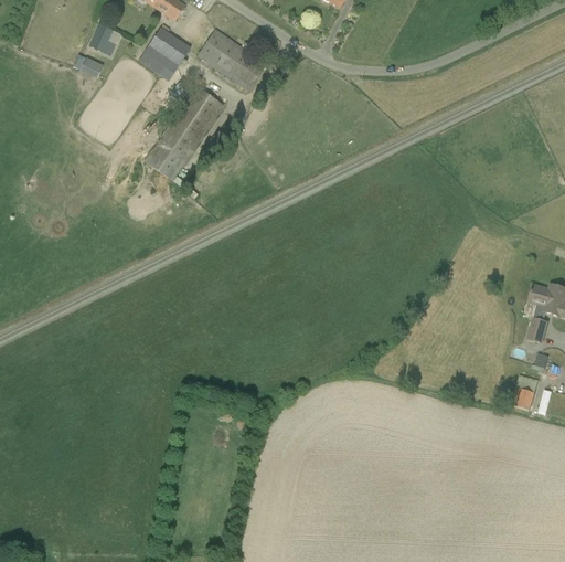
[(147,0),(176,19),(185,6),(177,0),(147,0)]
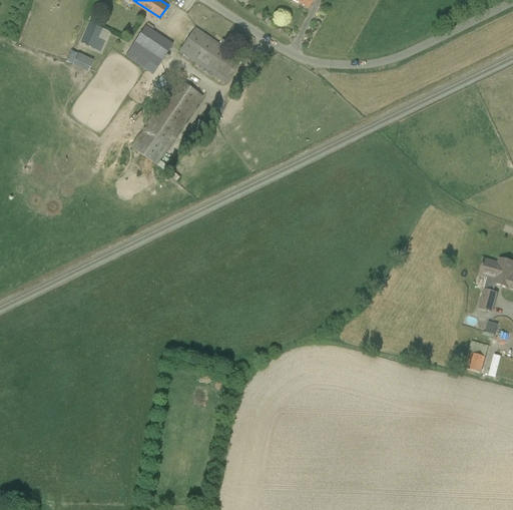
[(89,21),(81,40),(100,48),(104,39),(97,36),(101,26),(89,21)]
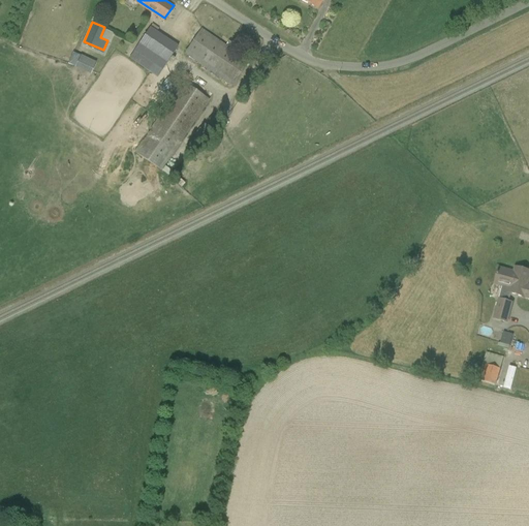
[(150,25),(132,50),(141,55),(142,54),(143,54),(137,61),(158,73),(160,69),(161,69),(178,44),(150,25)]
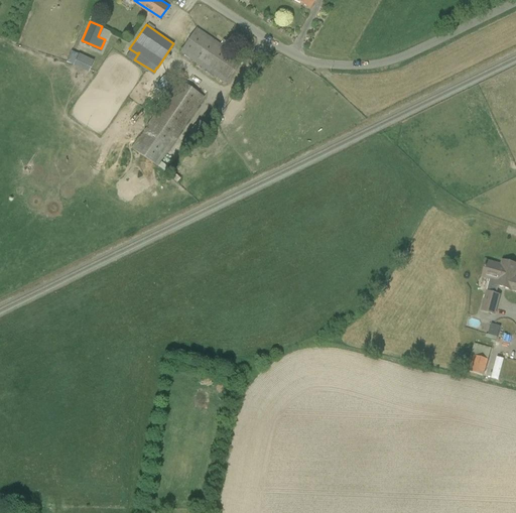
[(243,56),(198,25),(180,50),(227,82),(243,56)]
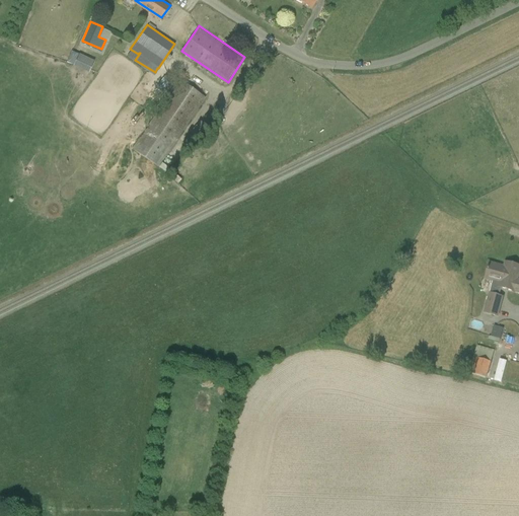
[(73,48),(68,60),(92,70),(97,58),(73,48)]
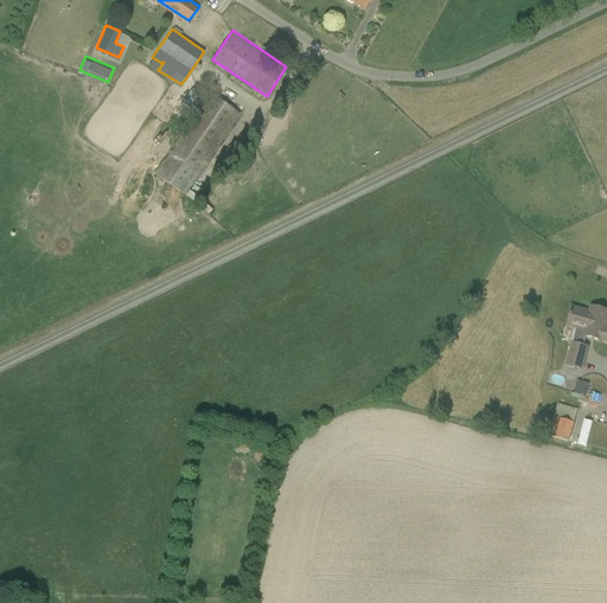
[(241,111),(210,91),(154,172),(186,193),(241,111)]
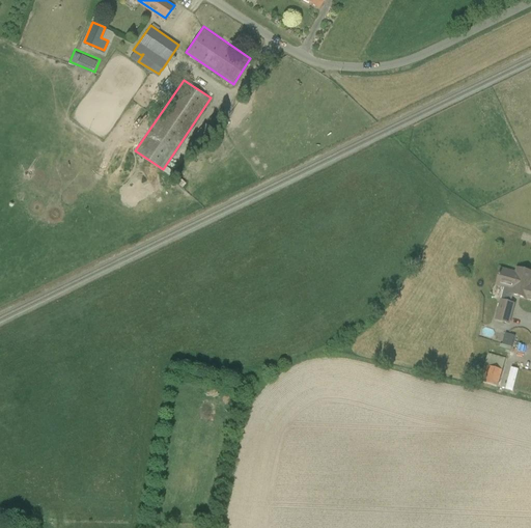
[(207,121),(197,132),(203,137),(213,128),(207,121)]
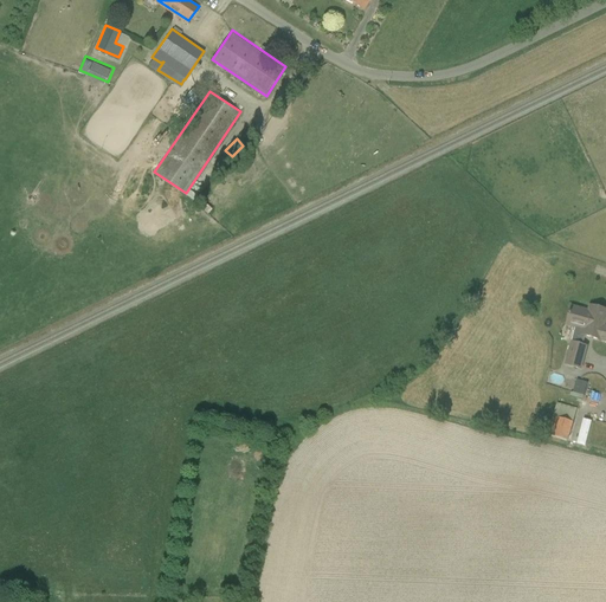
[(605,324),(604,324),(605,316),(605,306),(591,303),(588,309),(572,304),(567,322),(575,324),(565,362),(581,367),(588,343),(582,342),(585,332),(605,338),(605,324)]
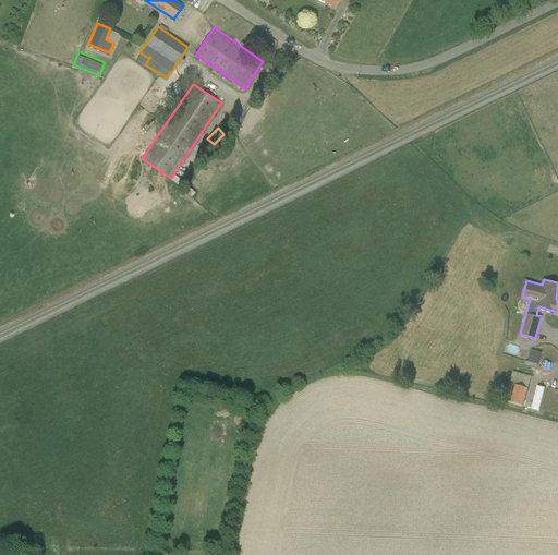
[(537,362),(541,350),(531,347),(528,359),(537,362)]
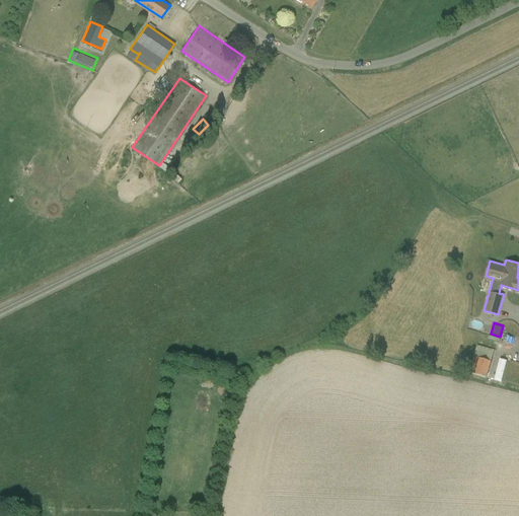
[(493,352),(476,347),(469,370),(502,380),(504,372),(489,367),(493,352)]
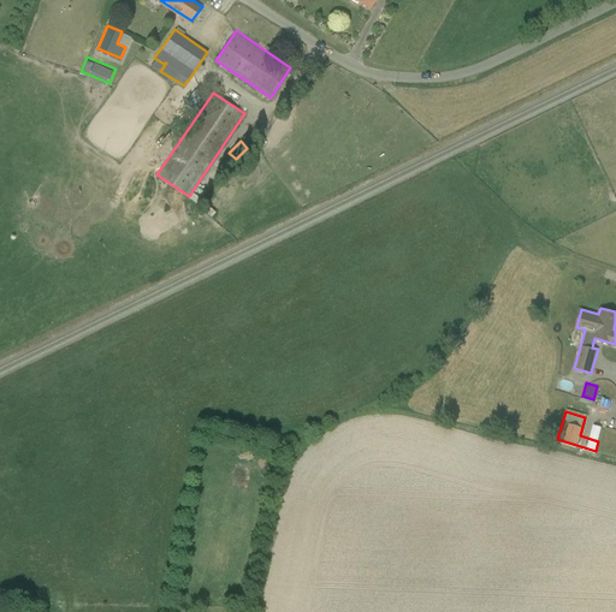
All buildings are outlined.
